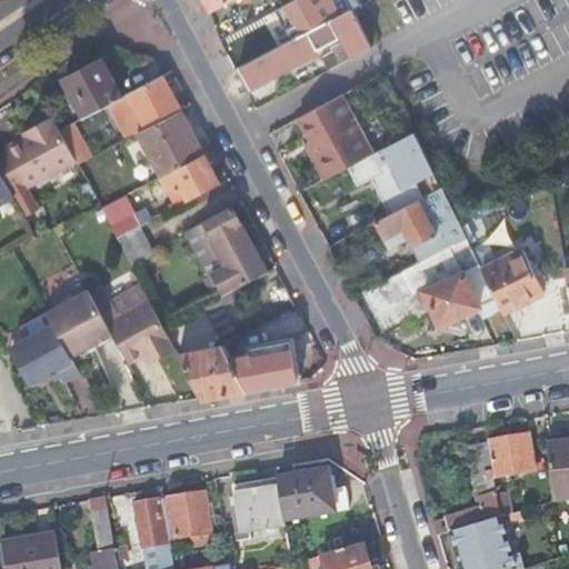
[(202,0),(209,11),(229,0),(202,0)]
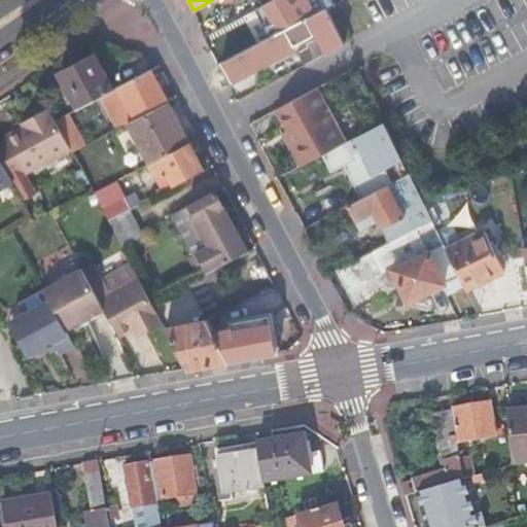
[(277,25),(280,31),(312,13),(305,0),(273,0),(266,4),(273,18),(277,25)]
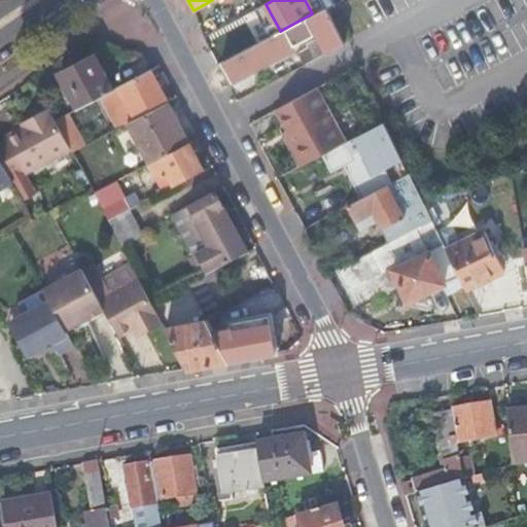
[(299,55),(305,64),(344,43),(327,11),(325,6),(312,13),(280,31),(275,33),(245,49),(224,60),(221,62),(226,71),(232,80),(317,35),(321,43),(299,55)]
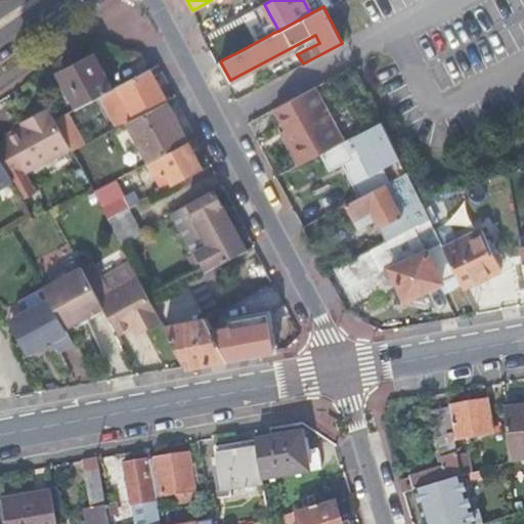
[(236,35),(216,46),(223,59),(244,49),(236,35)]
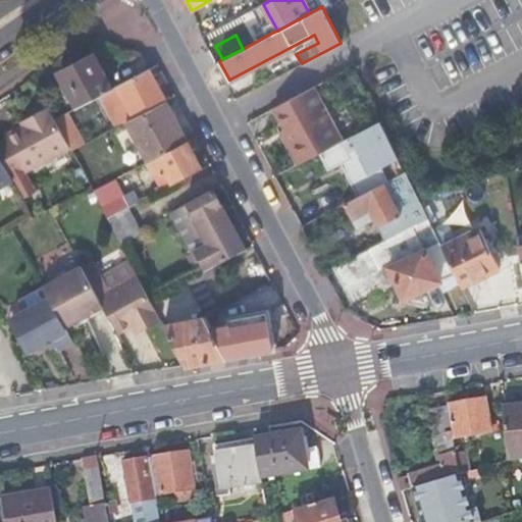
[(69,91),(77,107),(101,95),(107,92),(113,89),(95,55),(60,74),(69,91)]
